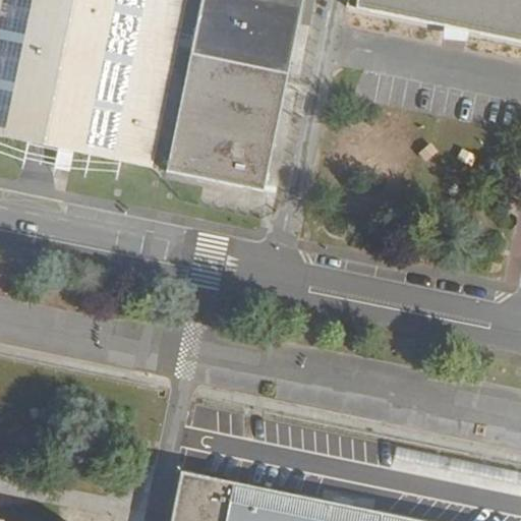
[(0,0),(0,134),(149,166),(173,43),(187,46),(163,169),(262,190),(300,0),(0,0)]
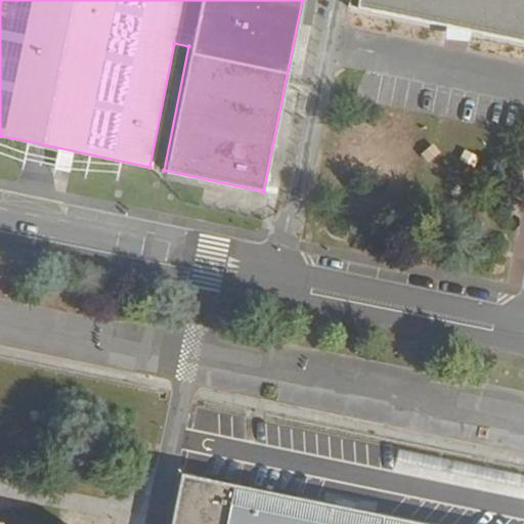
[(523,0),(347,0),(346,4),(523,41),(523,0)]
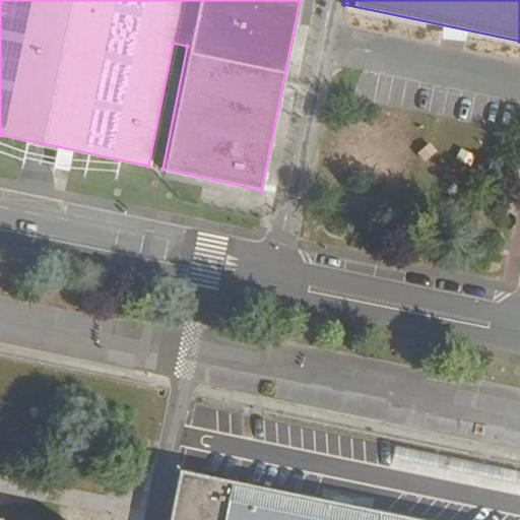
[(173,519),(424,519),(183,471),(173,519)]
